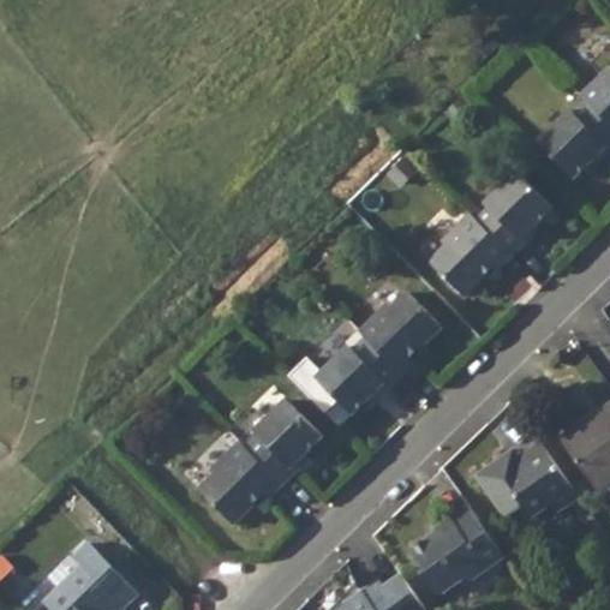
[(609,64),(608,63),(579,91),(586,97),(609,121),(609,64)]
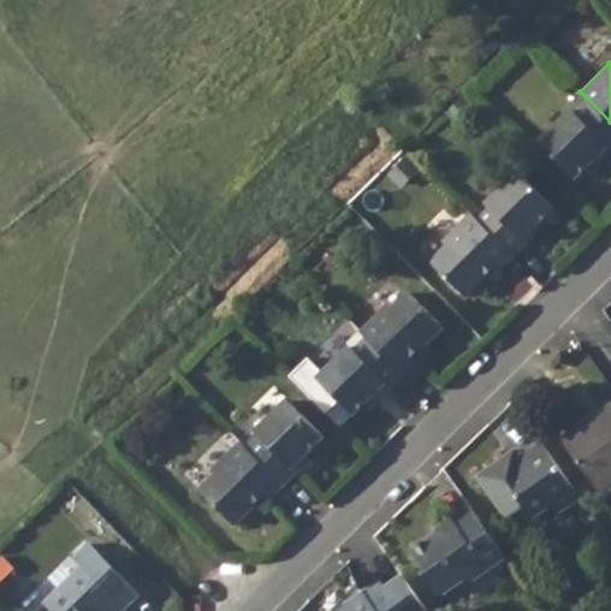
[(610,144),(610,122),(587,98),(574,111),(569,107),(537,140),(573,176),(595,153),(600,158),(610,144)]
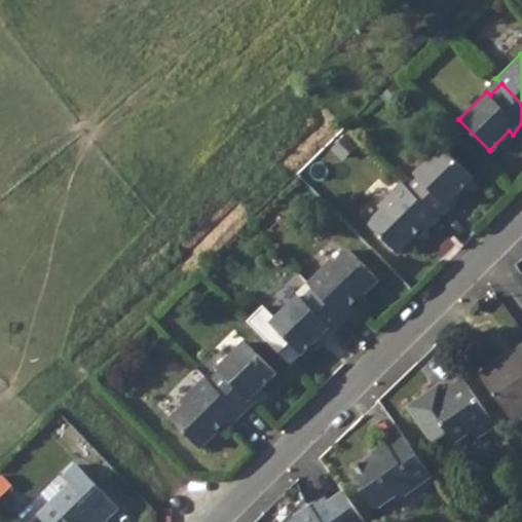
[(415,176),(405,186),(435,216),(452,198),(449,195),(469,175),(439,146),(411,173),(415,176)]
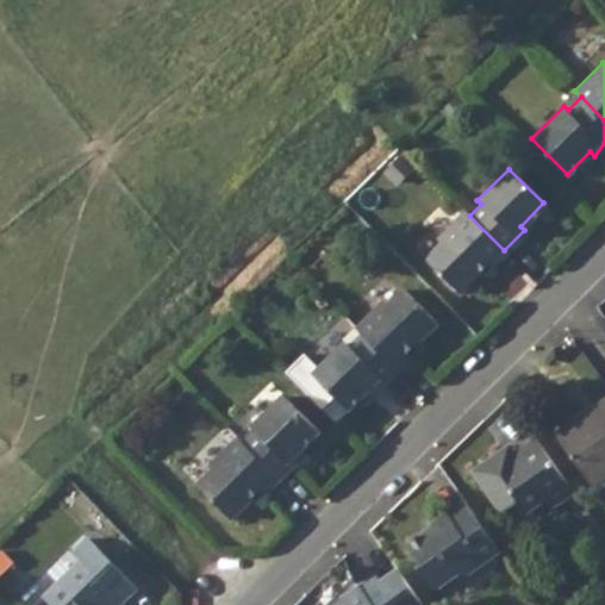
[(469,216),(463,210),(435,237),(438,242),(423,257),(456,291),(486,261),(491,264),(504,250),(469,216)]
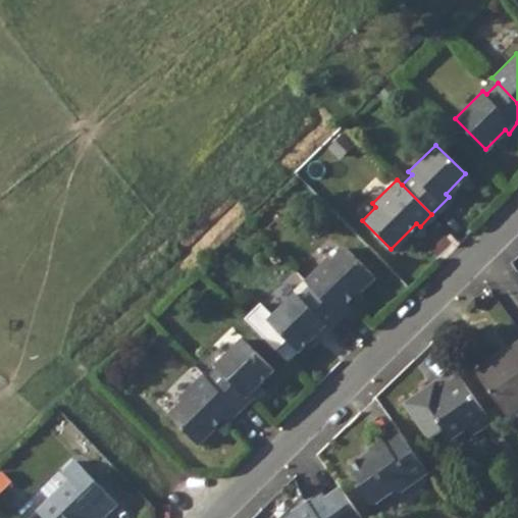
[(327,256),(304,279),(309,285),(340,315),(350,305),(346,301),(372,275),(344,247),(330,259),(327,256)]
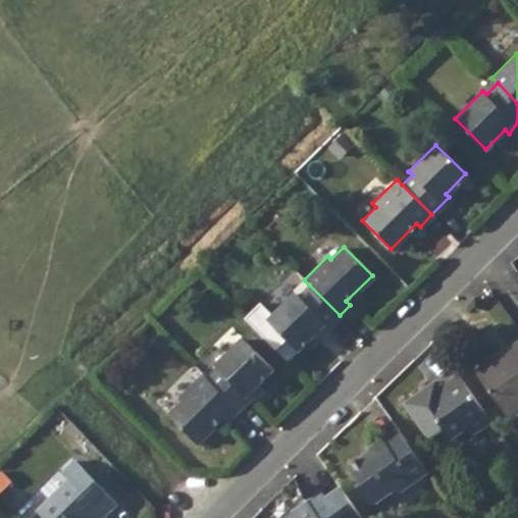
[(340,315),(309,285),(297,296),(294,294),(267,320),(297,351),(316,331),(319,335),(340,315)]
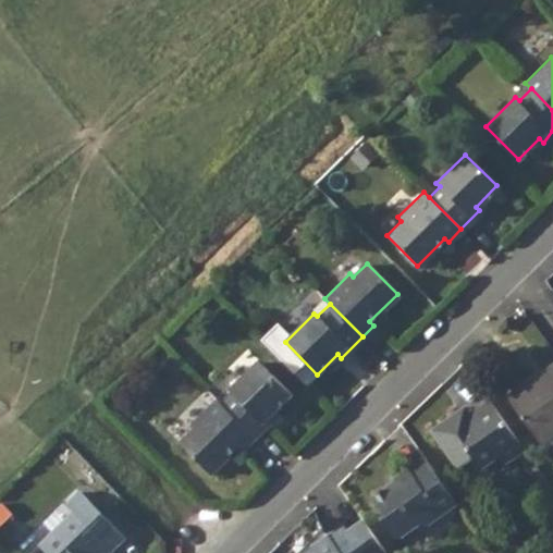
[(233,391),(222,403),(254,435),(273,416),(271,413),(291,392),(258,359),(230,388),(233,391)]
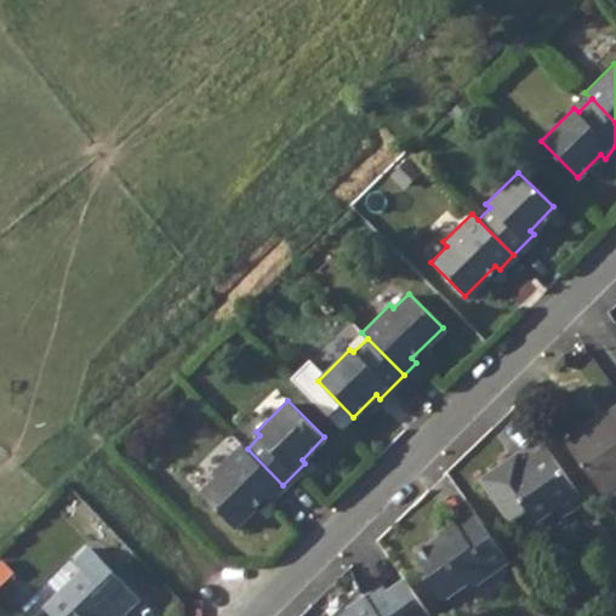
[(615,400),(563,438),(595,488),(614,475),(615,479),(615,400)]
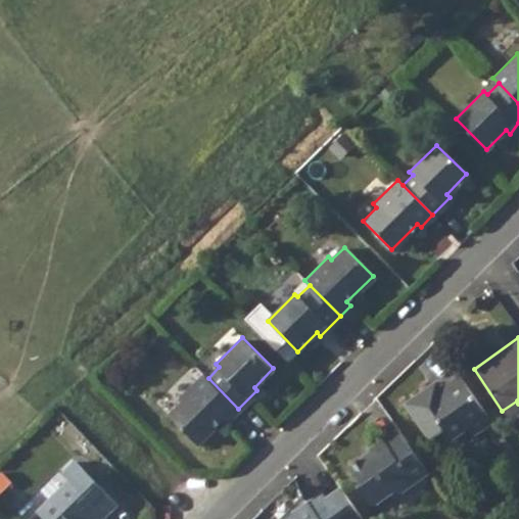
[(488,419),(455,371),(437,382),(441,388),(433,393),(426,384),(402,400),(426,435),(439,426),(447,436),(466,424),(471,430),(488,419)]
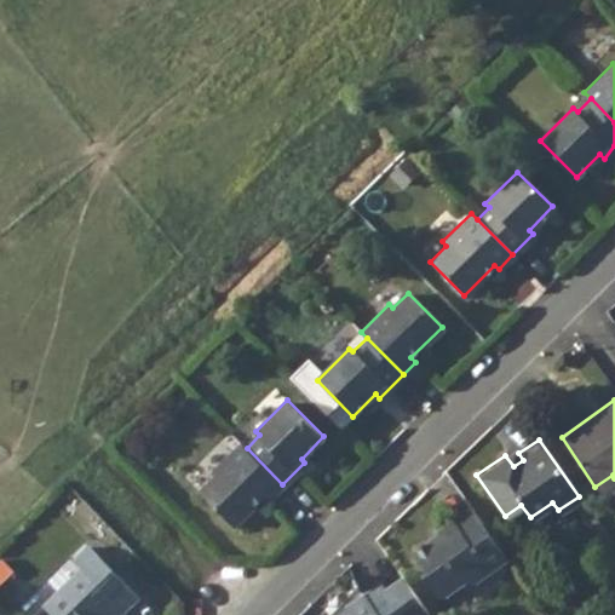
[(247,448),(240,442),(212,471),(216,475),(200,490),(235,526),(264,495),(269,500),(282,484),(247,448)]
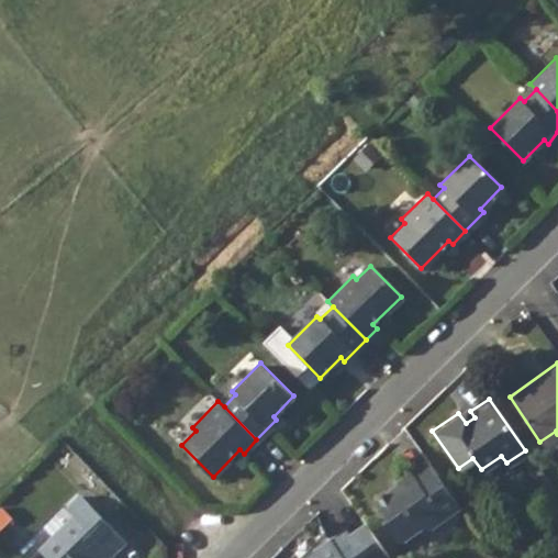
[(557,434),(556,431),(539,442),(545,447),(557,436),(557,434)]
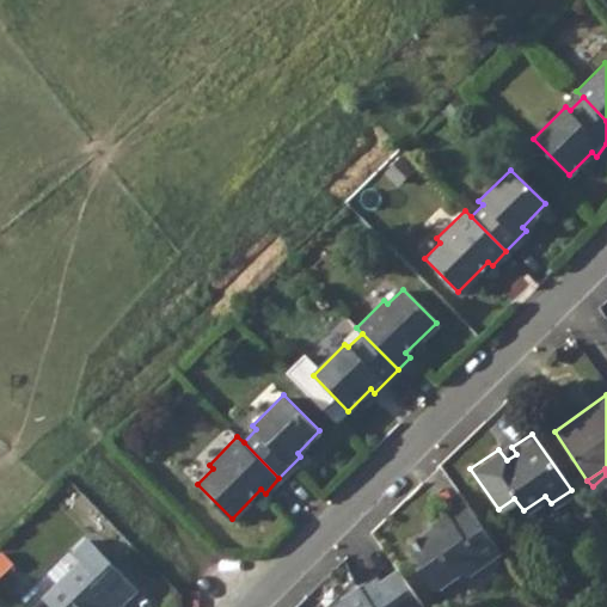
[(417,562),(416,565),(430,584),(434,586),(454,571),(464,572),(496,550),(460,498),(427,522),(428,526),(404,544),(417,562)]
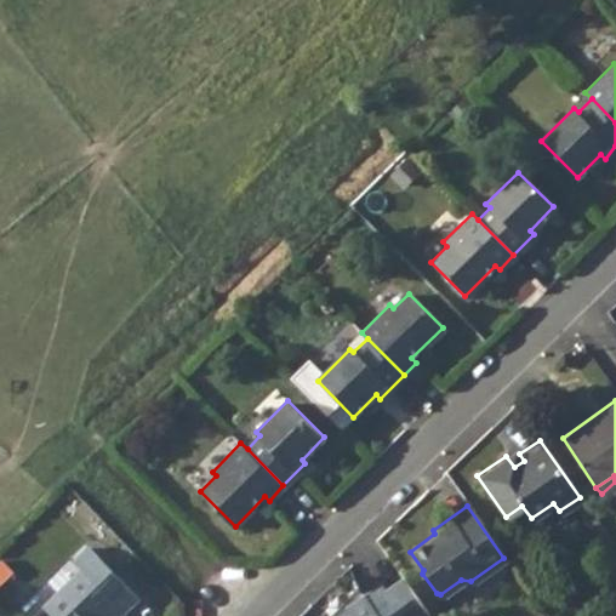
[(80,568),(43,605),(52,615),(114,615),(135,595),(85,546),(72,558),(80,568)]
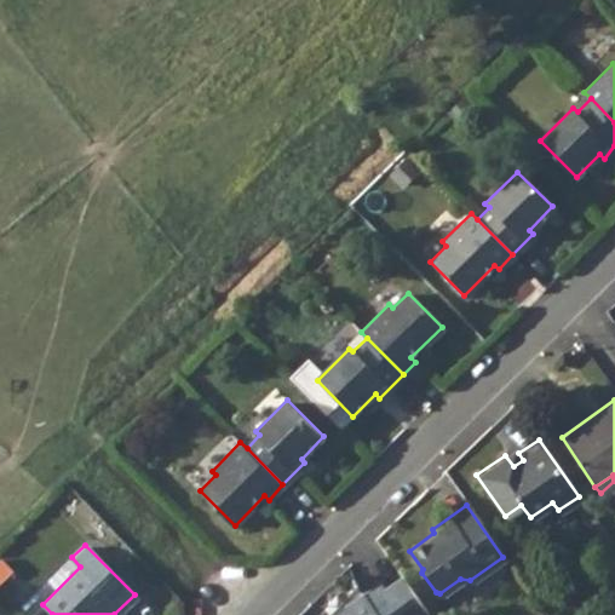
[(436,592),(421,573),(421,578),(432,592),(436,592)]
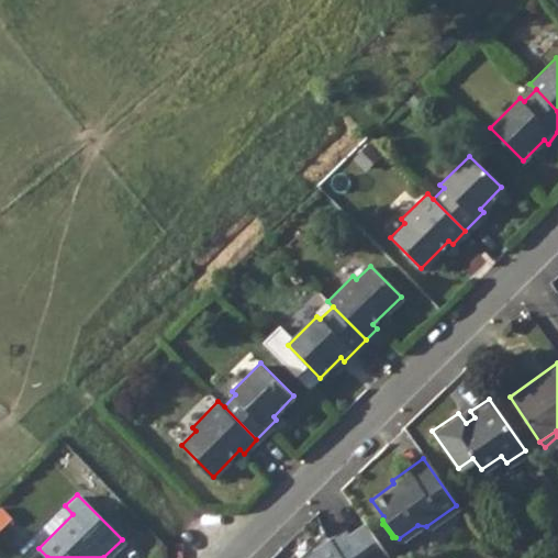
[(386,557),(361,523),(346,534),(342,526),(314,546),(312,553),(315,556),(312,557),(386,557)]
